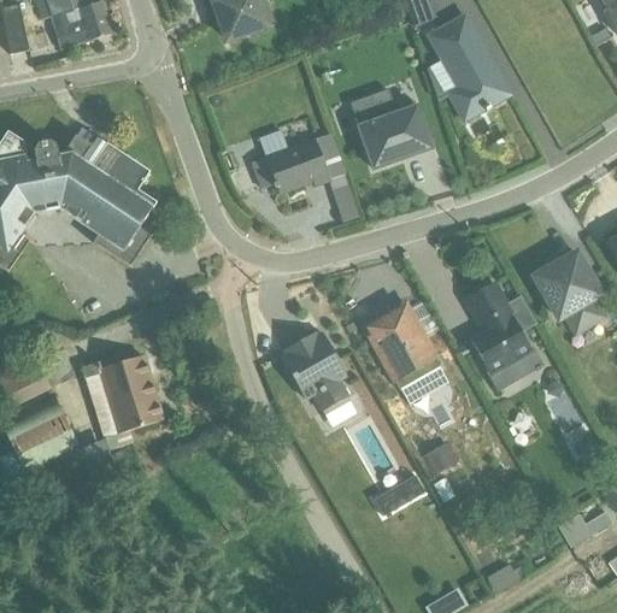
[(46,0),(60,48),(111,33),(101,0),(74,9),(70,0),(46,0)]
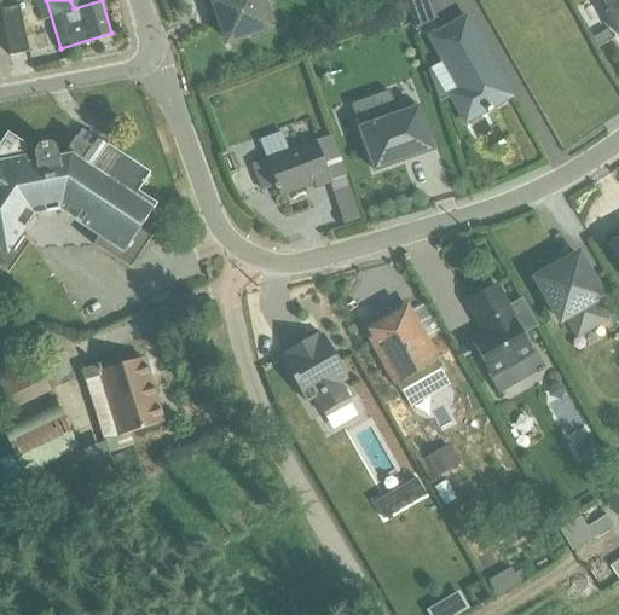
[(202,0),(212,25),(221,22),(227,39),(272,23),(271,21),(275,19),(267,0),(202,0)]
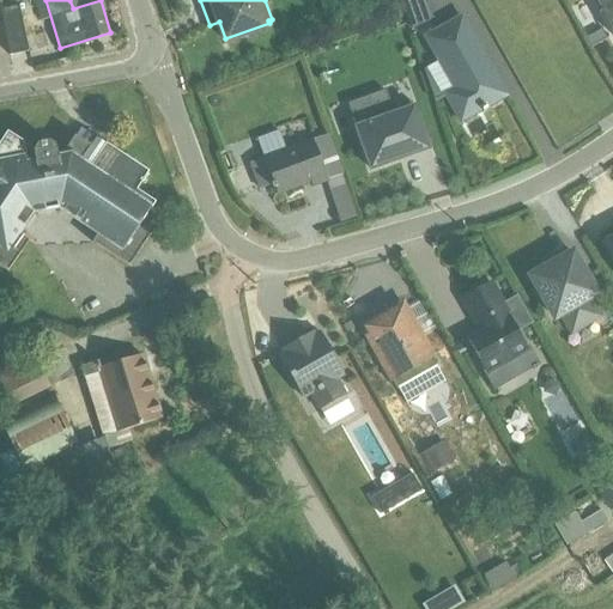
[(604,2),(605,5),(599,8),(612,31),(612,0),(598,0),(600,5),(604,2)]
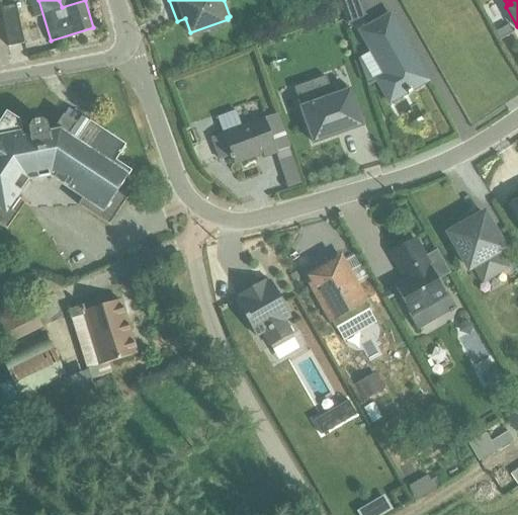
[(8,40),(25,38),(21,1),(4,2),(8,40)]
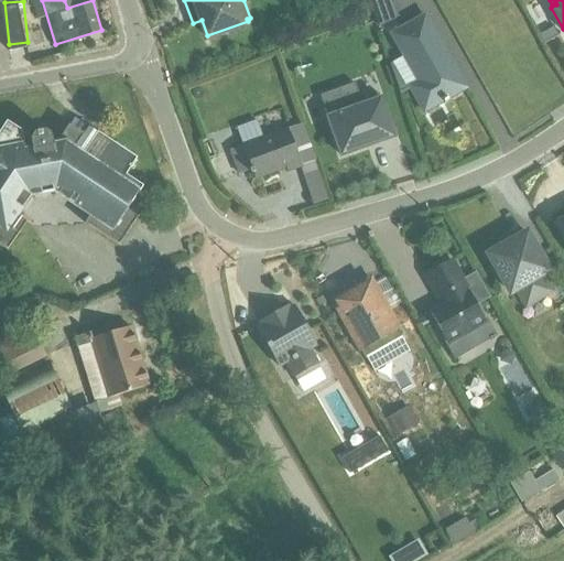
[(403,56),(397,61),(424,110),(443,99),(444,100),(448,98),(447,97),(466,86),(423,10),(388,31),(403,56)]
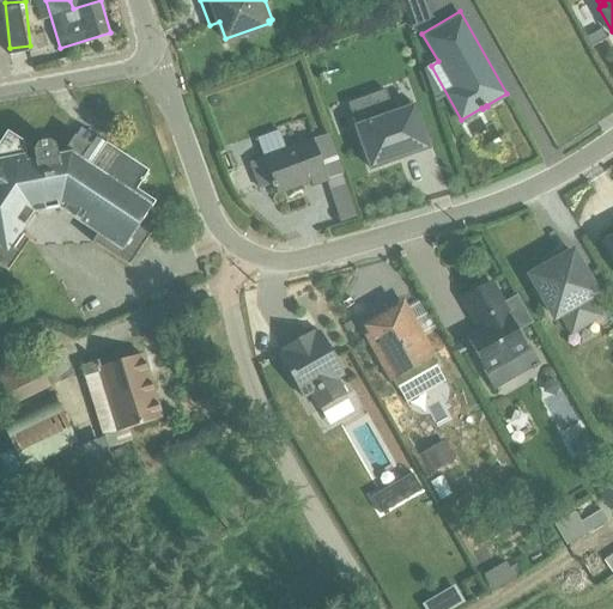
[(384,89),(347,101),(370,166),(428,146),(411,98),(390,105),(384,89)]
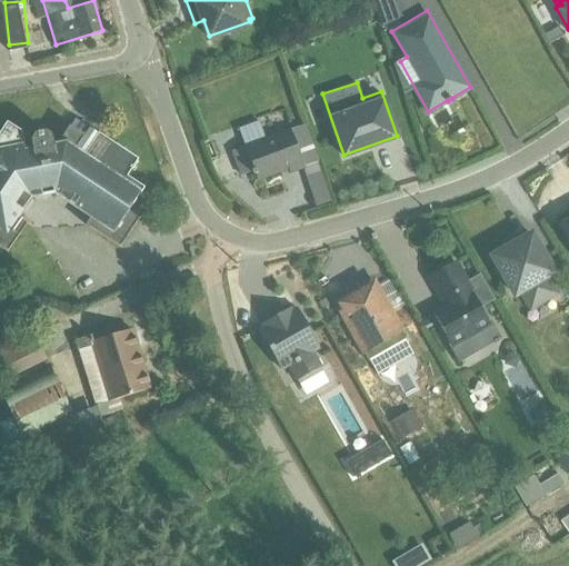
[(126,175),(137,158),(76,116),(56,144),(55,145),(52,137),(52,135),(49,131),(47,130),(43,129),(41,129),(38,130),(35,132),(33,133),(32,136),(31,139),(31,142),(32,149),(26,150),(21,130),(7,121),(0,131),(0,244),(7,249),(27,221),(18,216),(31,197),(55,192),(90,217),(87,222),(120,245),(149,201),(138,195),(143,187),(126,175)]
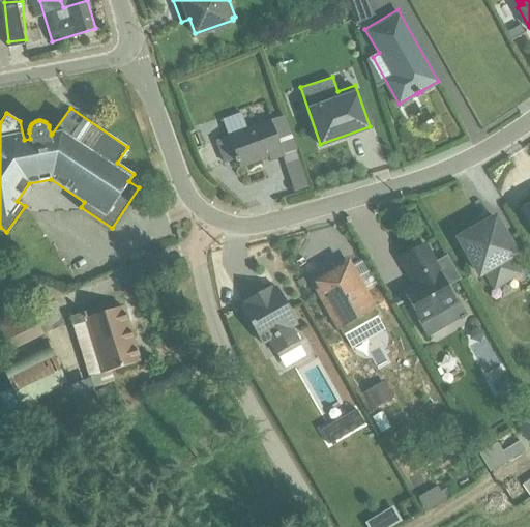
[(297,149),(284,113),(246,125),(241,110),(222,117),(228,134),(216,139),(225,160),(236,156),(240,166),(268,155),(270,158),(283,154),(297,149)]
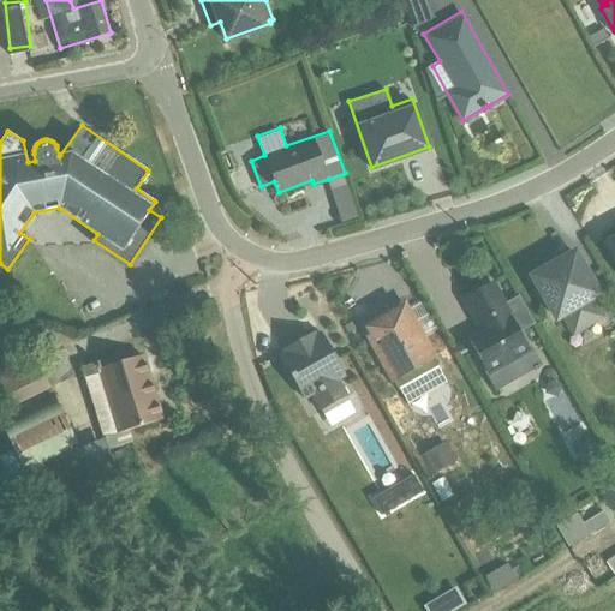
[(345,173),(328,179),(341,220),(359,214),(345,173)]
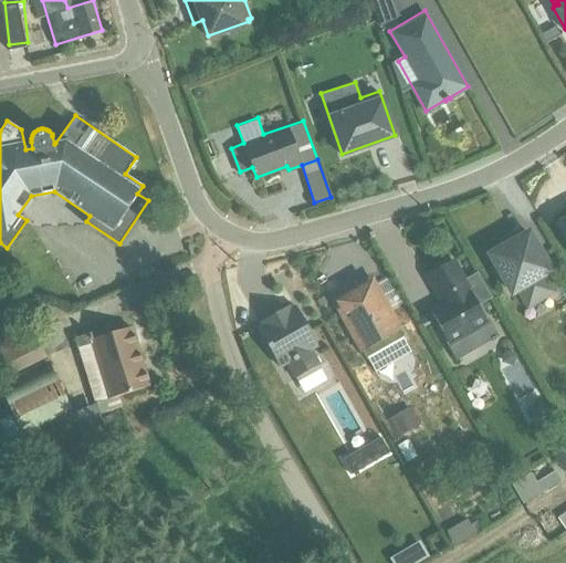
[(513,294),(517,292),(527,308),(557,291),(548,274),(552,273),(530,232),(515,240),(513,237),(503,242),(504,246),(491,252),(513,294)]
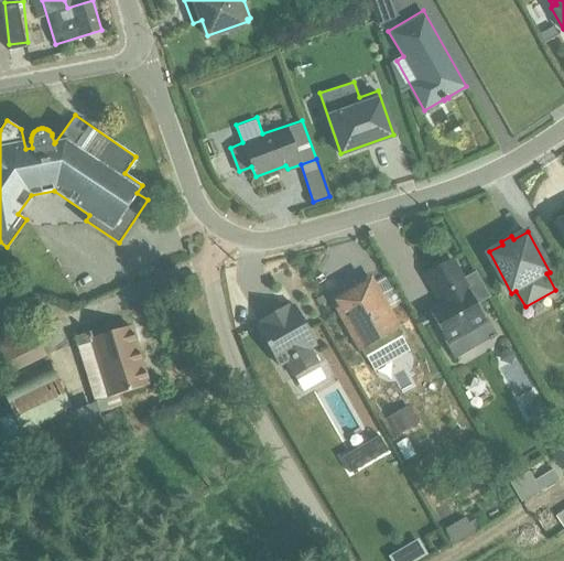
[(451,257),(425,271),(441,298),(427,304),(447,338),(444,340),(454,357),(496,333),(486,315),(485,316),(476,302),(480,300),(467,276),(463,278),(451,257)]
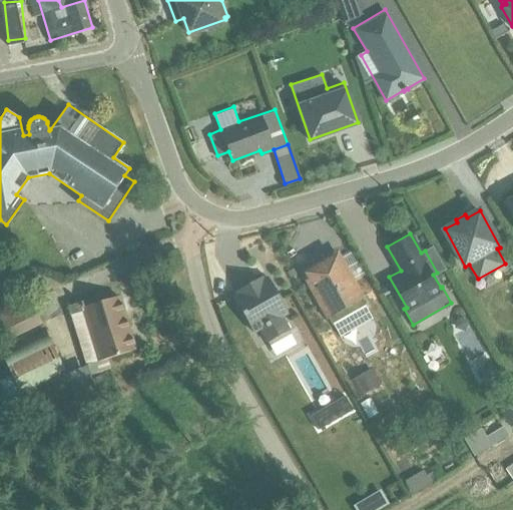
[(446,268),(433,245),(425,250),(437,273),(446,268)]
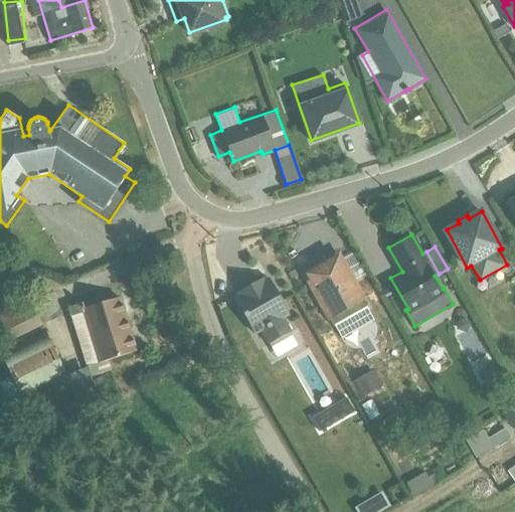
[(341,257),(355,282),(368,274),(354,248),(341,257)]
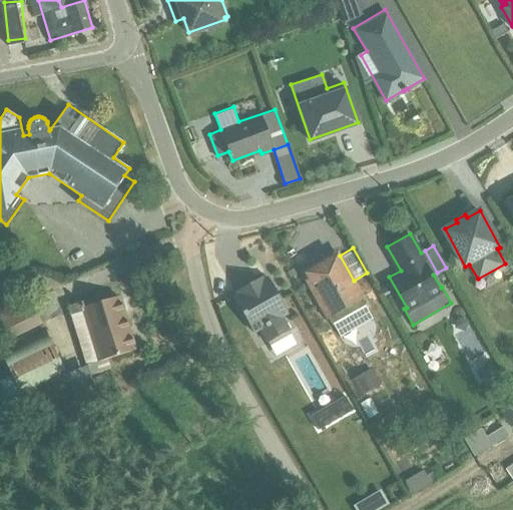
[(354,281),(340,256),(337,251),(302,271),(328,317),(332,323),(334,322),(341,335),(374,316),(354,281)]
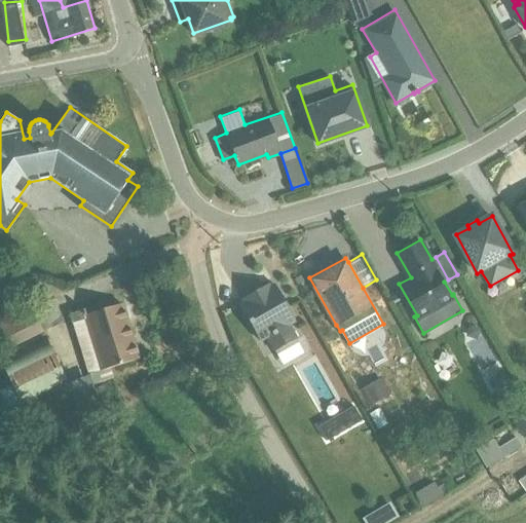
[(290,324),(296,321),(275,284),(271,286),(269,282),(241,298),(243,301),(239,304),(260,339),(267,335),(275,349),(298,337),(290,324)]
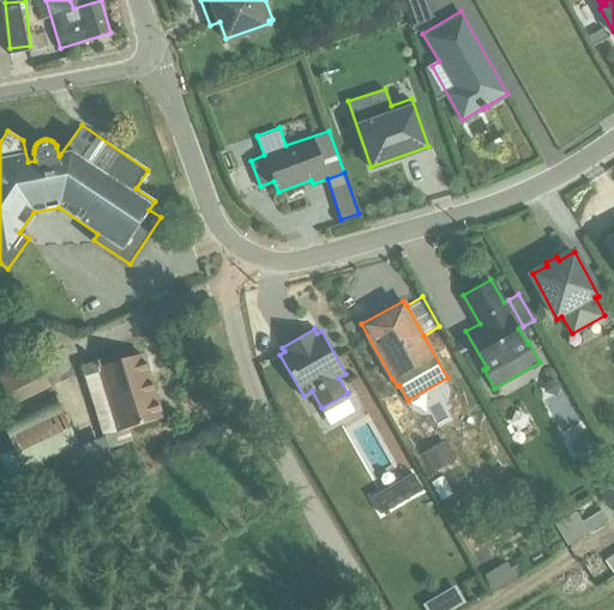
[(162,417),(143,352),(101,364),(98,358),(83,363),(85,374),(84,375),(103,436),(76,445),(91,496),(120,485),(108,446),(132,439),(128,427),(162,417)]
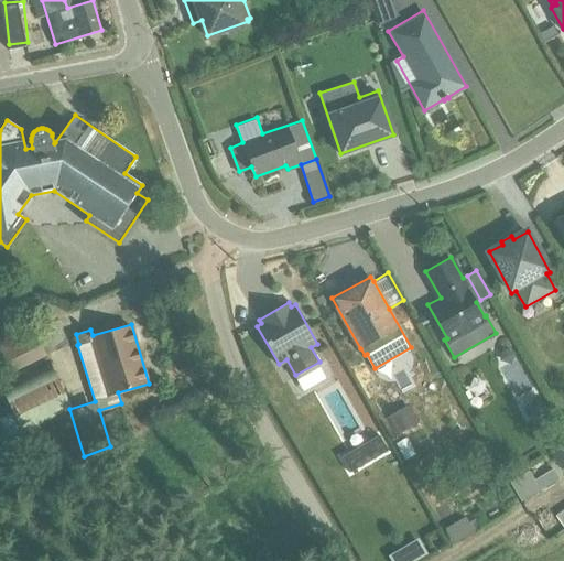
[(0,351),(3,357),(0,358),(0,375),(46,353),(33,325),(0,340),(0,351)]
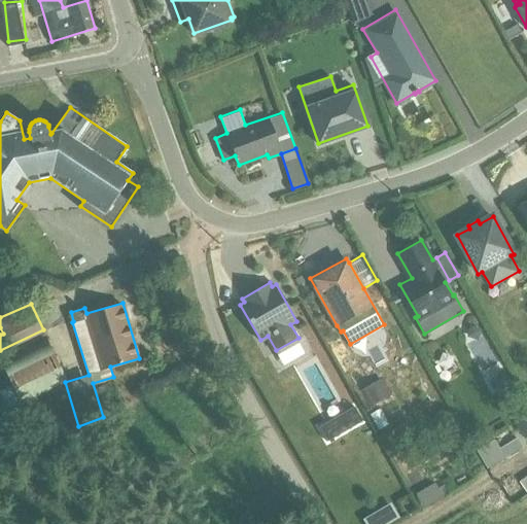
[(10,384),(0,388),(0,391),(7,408),(67,380),(49,344),(2,367),(10,384)]
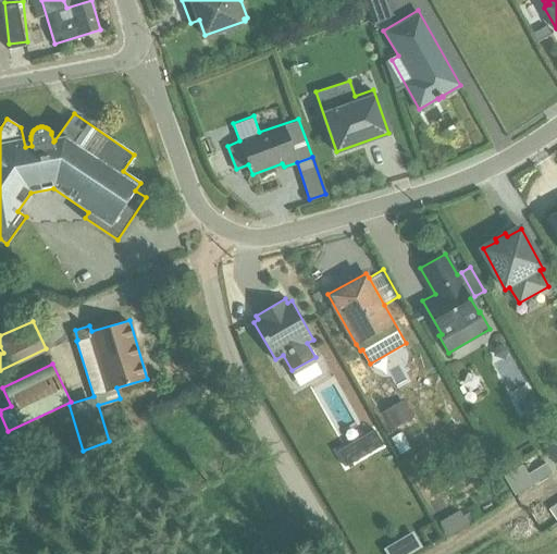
[(404,397),(384,409),(394,427),(413,415),(404,397)]
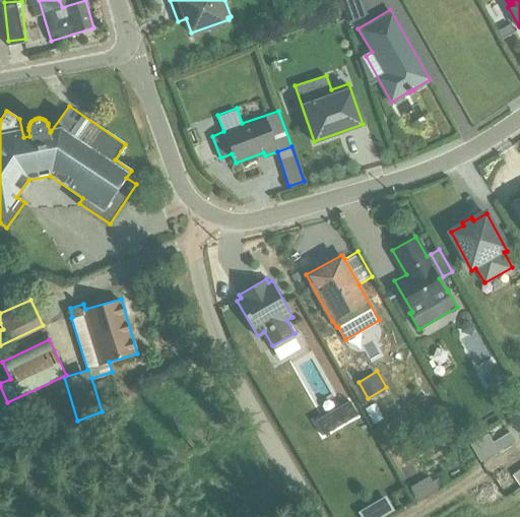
[(366,402),(376,419),(387,413),(377,396),(366,402)]
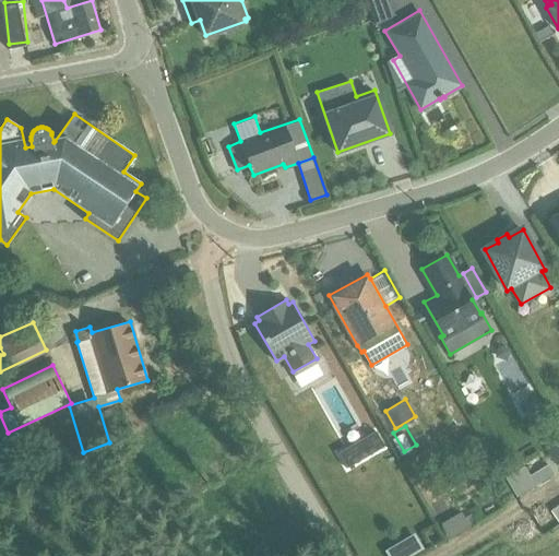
[(373,435),(359,449),(371,462),(387,447),(373,435)]
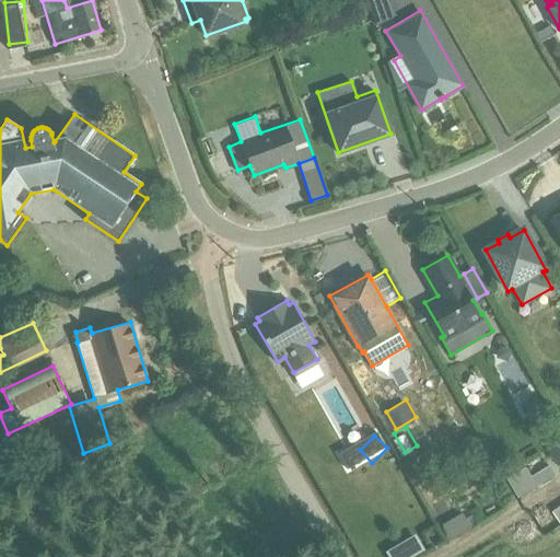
[(559,441),(549,450),(559,465),(559,463),(559,441)]
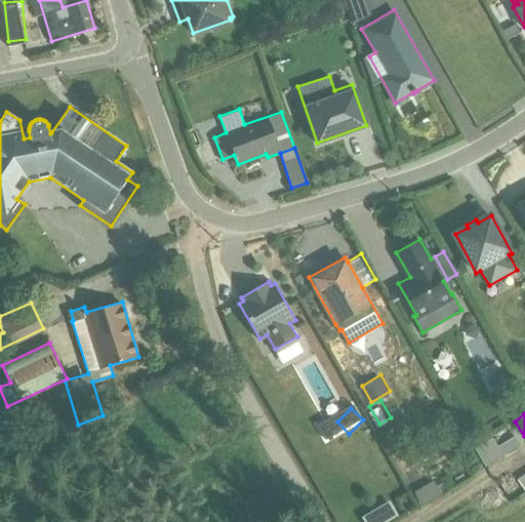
[(337,422),(331,428),(342,440),(349,434),(337,422)]
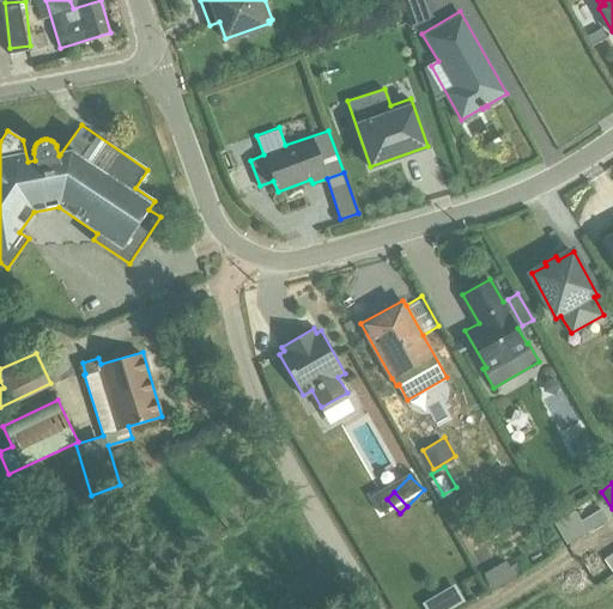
[(575,510),(554,522),(566,542),(608,517),(602,507),(581,519),(575,510)]
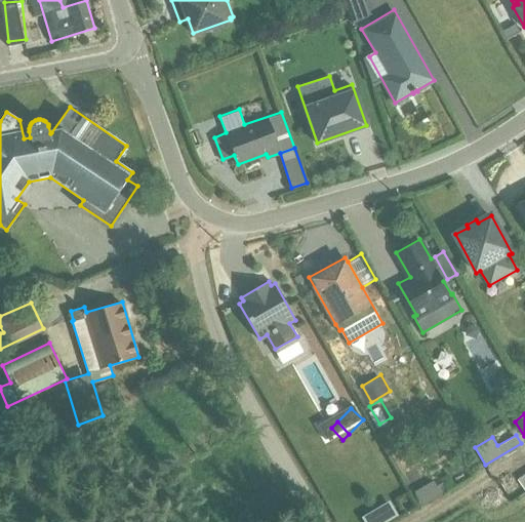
[(433,480),(415,491),(422,503),(440,492),(433,480)]
